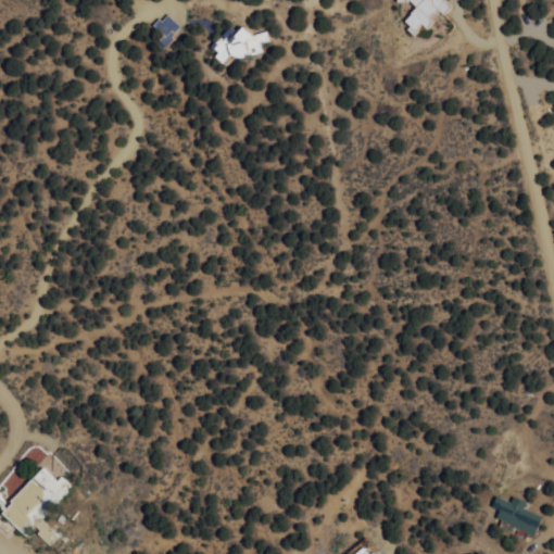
[(410,0),(417,7),(402,23),(415,34),(423,26),(426,30),(450,3),(445,0),(431,0),(431,1),(430,0),(410,0)]
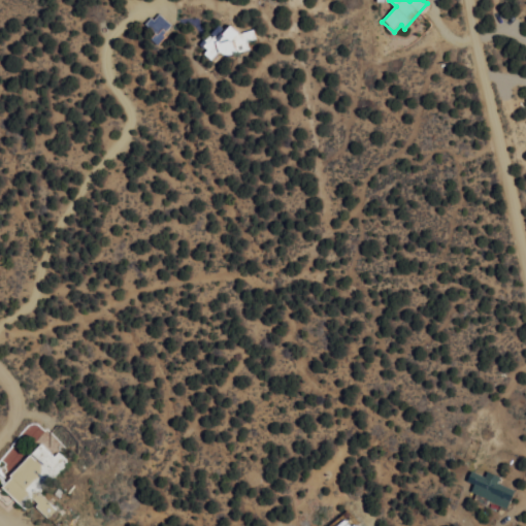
[(203,37),(207,59),(251,50),(250,41),(257,40),(255,30),(236,34),(235,31),(203,37)]
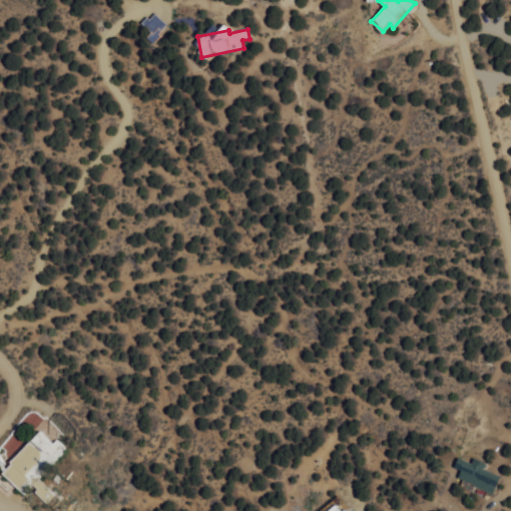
[(46,505),(55,496),(38,479),(68,449),(57,439),(53,443),(41,431),(0,472),(24,496),(31,490),(46,505)]
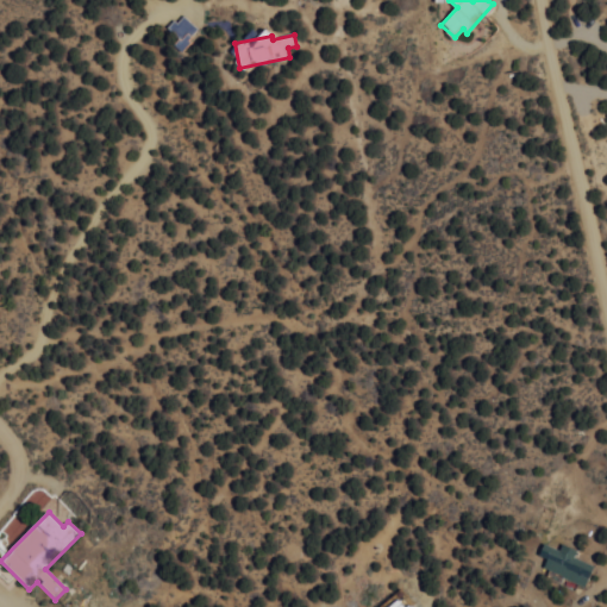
[(587,587),(595,565),(576,558),(579,551),(563,544),(561,550),(544,544),(539,556),(548,558),(544,569),(587,587)]
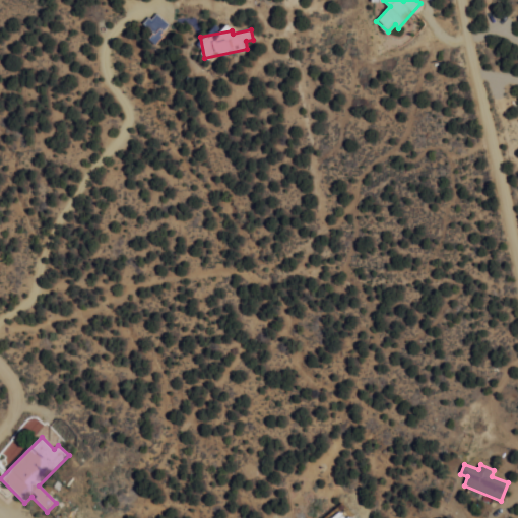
[(352,517),(340,505),(326,517),(352,517)]
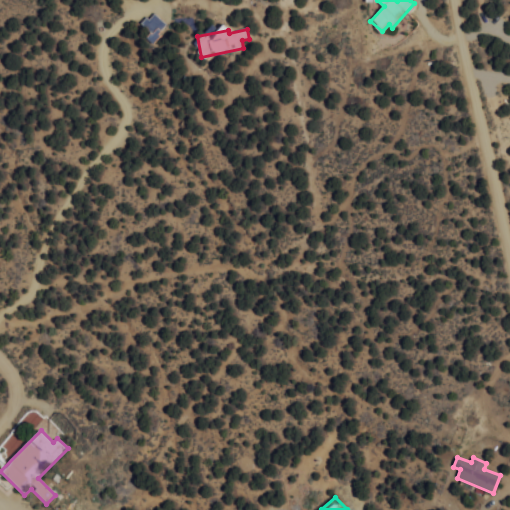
All buildings are outlined.
